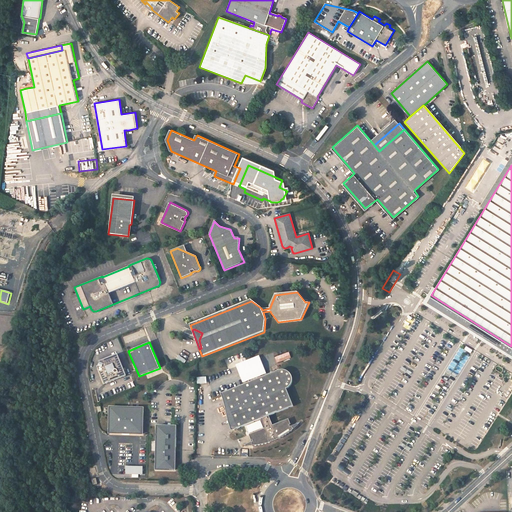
[(277,363),(292,359),(290,353),(275,357),(277,363)]
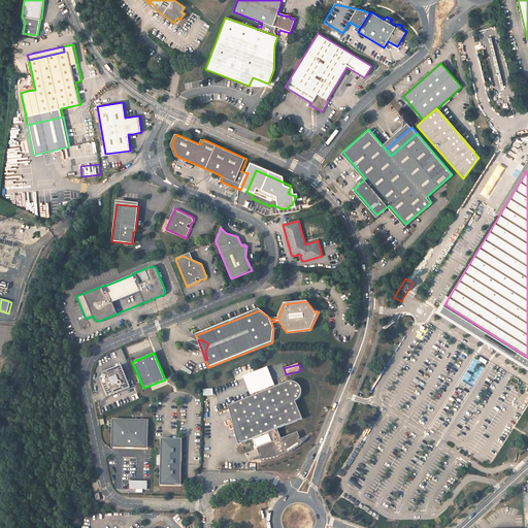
[(121,365),(102,372),(102,373),(101,377),(100,378),(107,396),(111,395),(130,388),(121,365)]
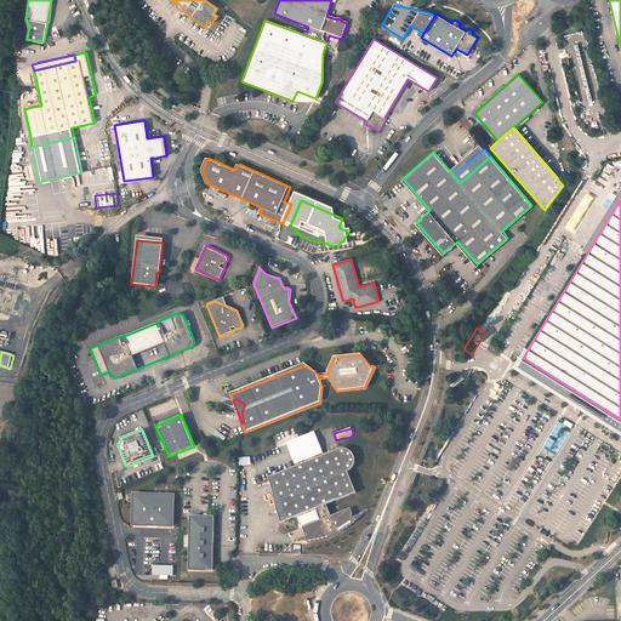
[(341,449),(271,477),(288,520),(317,508),(322,519),(302,528),(305,535),(307,534),(307,536),(306,537),(306,542),(308,542),(313,541),(318,540),(326,539),(332,536),(341,533),(348,529),(353,525),(357,523),(358,522),(355,518),(353,518),(352,517),(354,516),(352,508),(331,516),(328,505),(357,494),(348,472),(352,469),(354,467),(355,466),(355,463),(355,461),(355,460),(355,456),(354,455),(353,453),(351,450),(349,450),(346,449),(342,449),(341,449)]
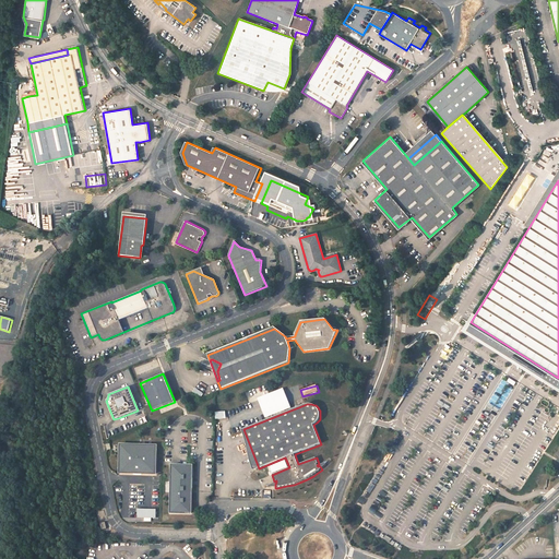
[(156,445),(120,444),(119,473),(155,474),(156,445)]
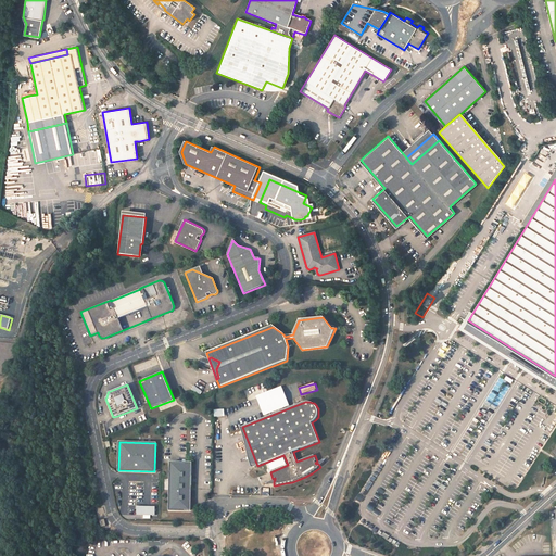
[(190,464),(171,463),(168,510),(189,512),(190,464)]
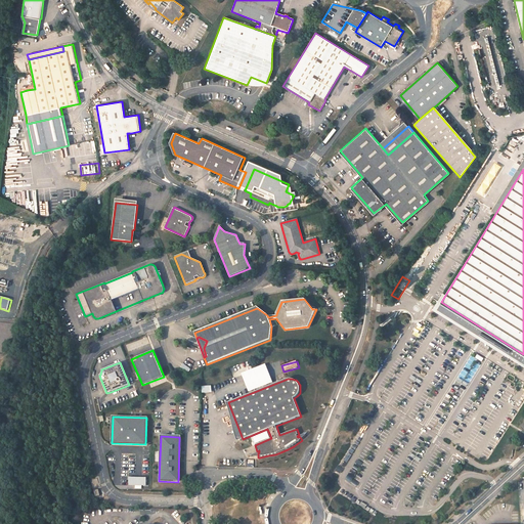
[(147,486),(147,477),(129,477),(129,486),(147,486)]
